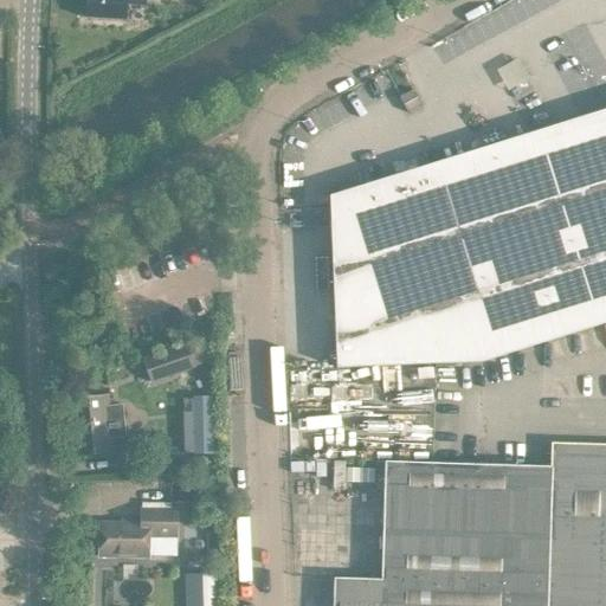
[(143,0),(84,0),(84,17),(124,19),(126,4),(144,5),(143,0)]
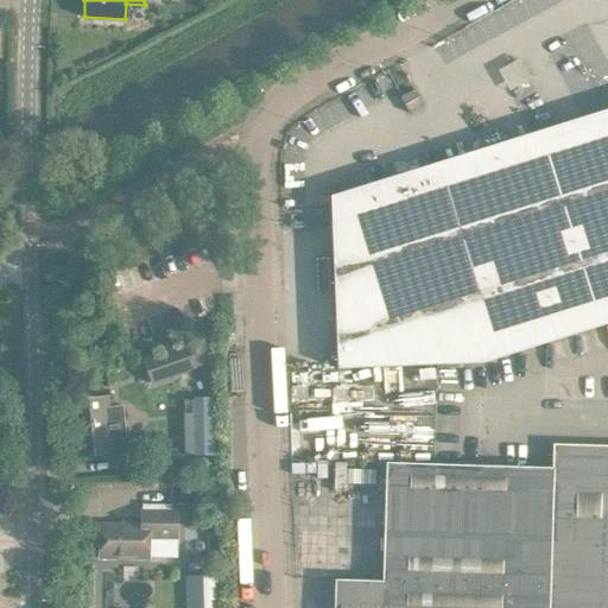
[(407,113),(422,105),(413,89),(399,96),(407,113)]
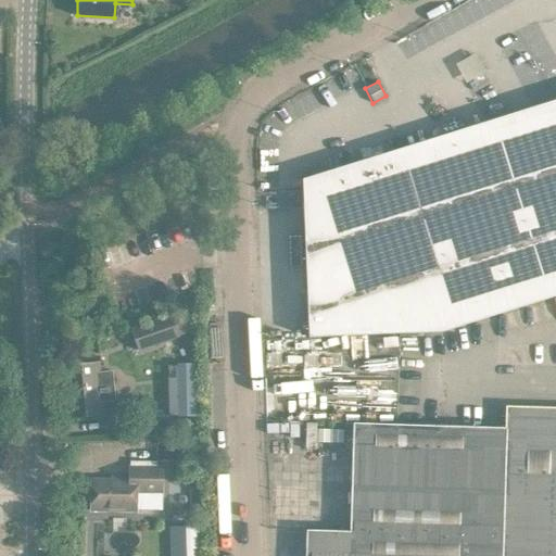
[(555,109),(484,133),(481,123),(417,143),(420,152),(326,181),(325,177),(303,179),(303,178),(301,179),(307,337),(441,331),(555,294),(555,109)]
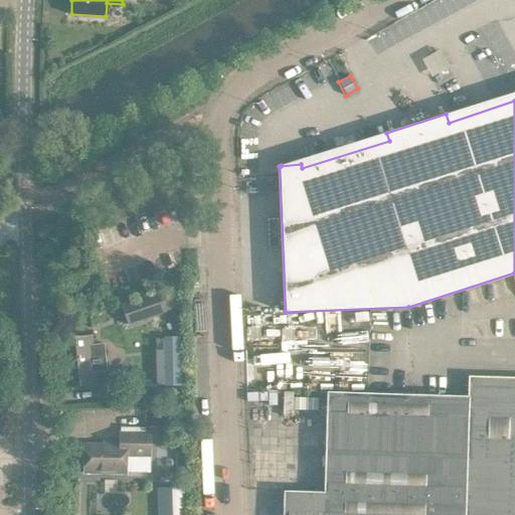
[(177,307),(169,287),(160,290),(163,297),(160,298),(158,291),(120,304),(128,325),(160,314),(160,313),(165,311),(177,307)]
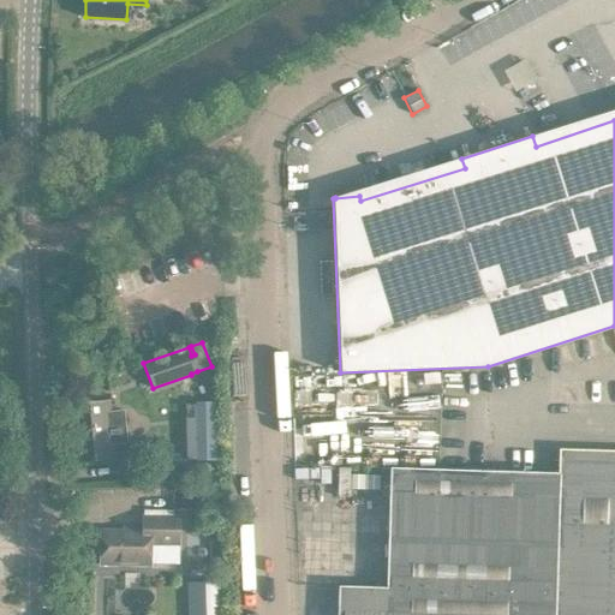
[(82,463),(115,459),(114,445),(126,443),(123,410),(111,411),(109,400),(76,404),(82,463)]
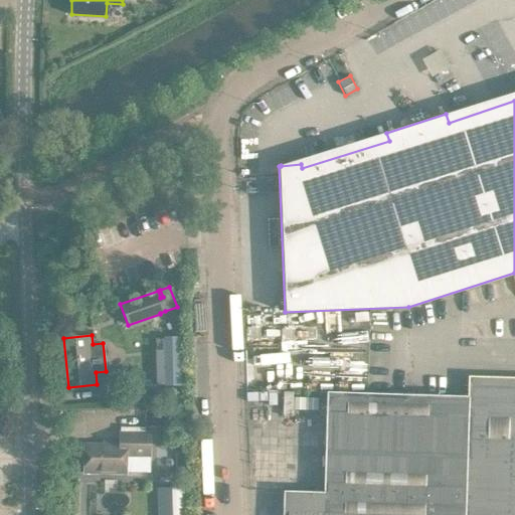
[(156,383),(180,383),(180,335),(163,335),(163,348),(156,348),(156,383)]
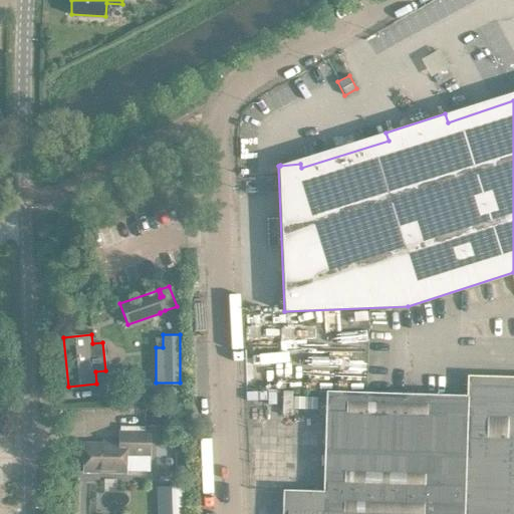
[(513,513),(513,376),(467,375),(466,396),(461,396),(461,392),(452,391),(451,395),(325,391),(322,491),(282,490),(281,513),(513,513)]
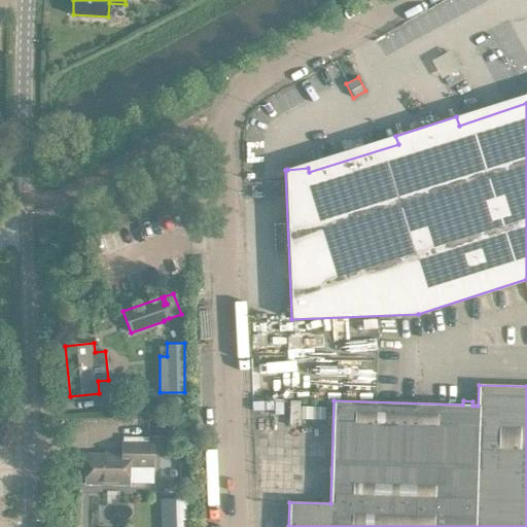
[(152,464),(152,443),(123,443),(123,455),(85,454),(85,484),(128,484),(128,464),(152,464)]
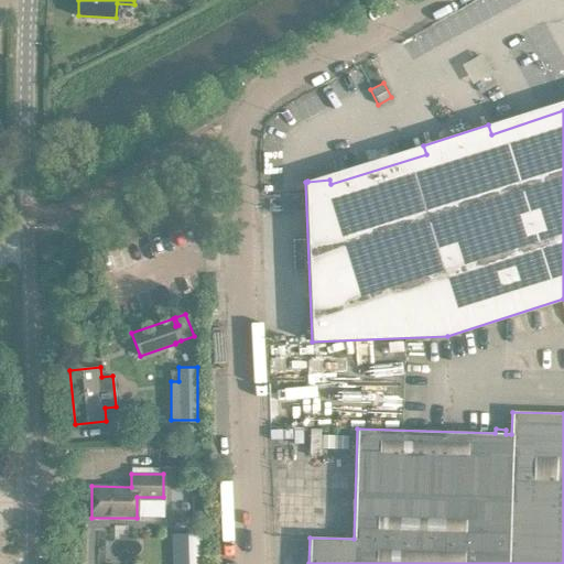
[(174,563),(202,563),(202,532),(174,533),(174,563)]
